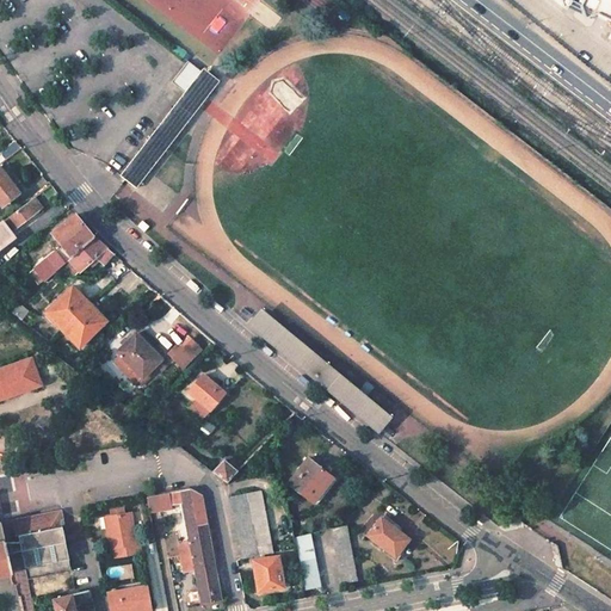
[(610,0),(566,0),(610,23),(610,0)]
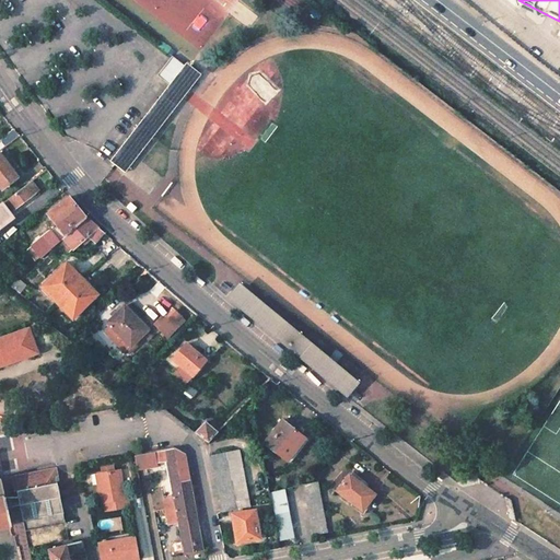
[(168,85),(109,161),(115,165),(124,172),(200,74),(186,63),(184,66),(172,56),(156,76),(168,85)]
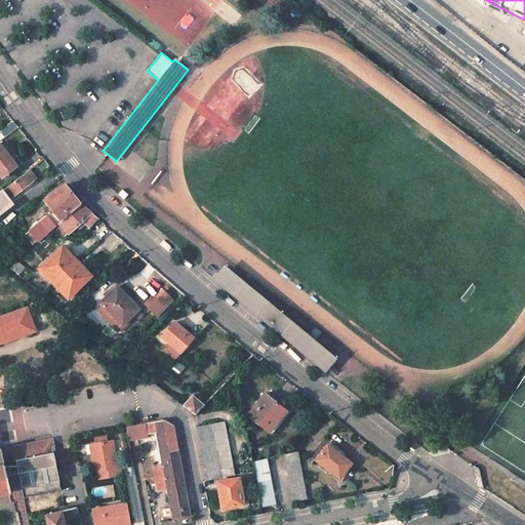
[(14,122),(0,133),(0,142),(18,127),(14,122)]
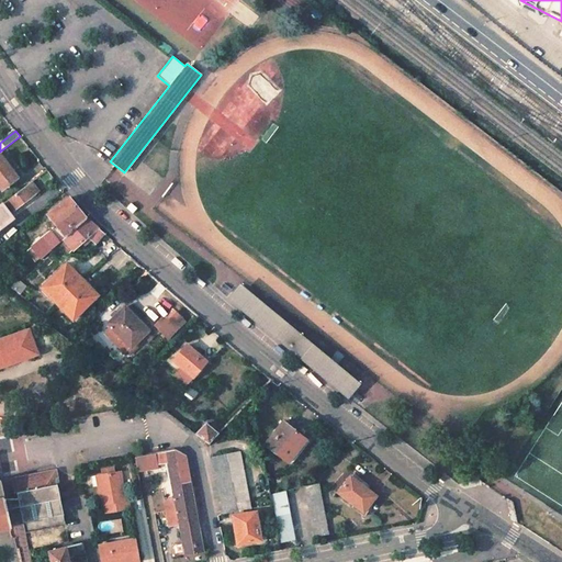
[(0,186),(3,191),(19,179),(1,156),(0,154),(0,186)]
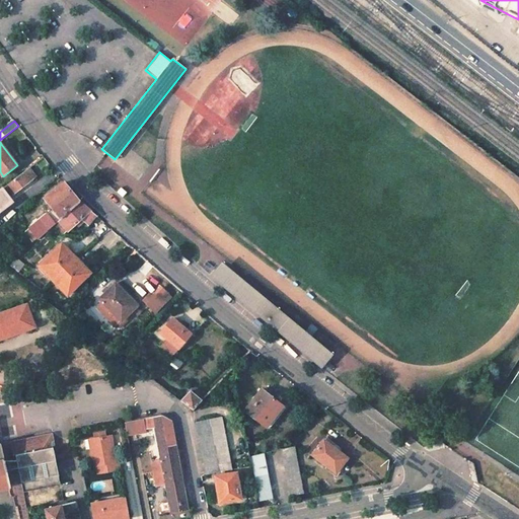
[(28,168),(0,190),(0,208),(11,201),(9,198),(35,176),(28,168)]
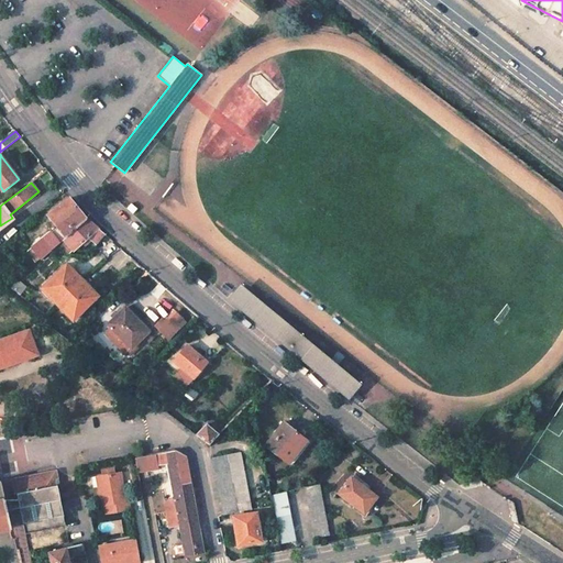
[(70,198),(48,214),(66,238),(86,219),(78,209),(70,198)]
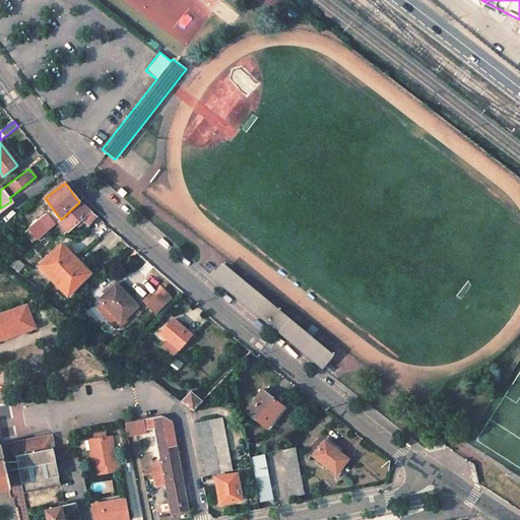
[(96,215),(80,201),(79,202),(61,219),(58,221),(67,230),(80,218),(88,225),(96,215)]
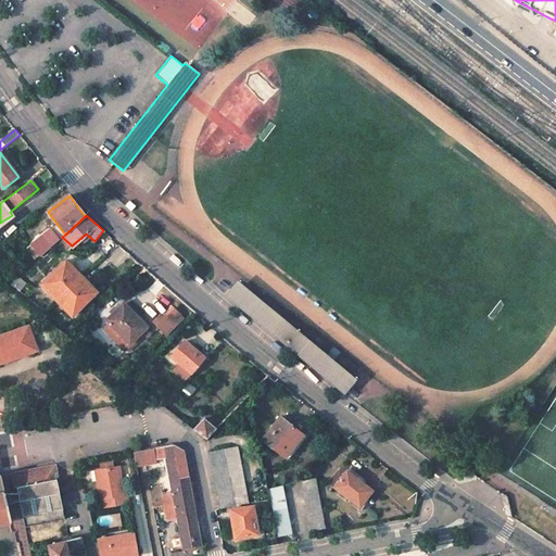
[(50,228),(42,236),(51,248),(58,241),(60,240),(50,228)]
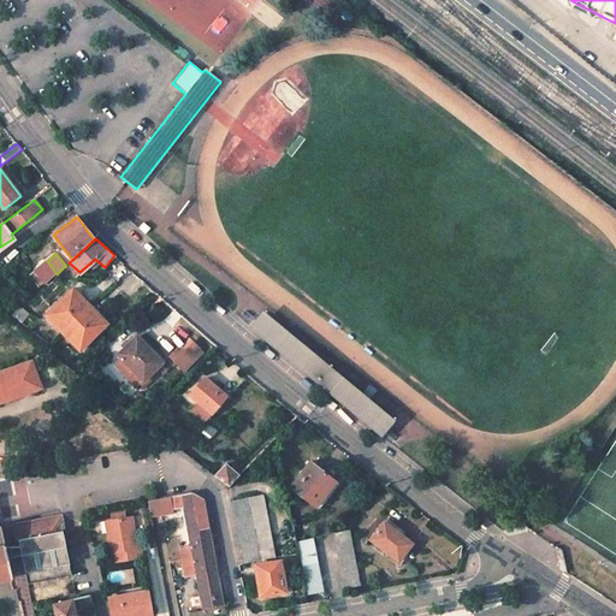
[(66,266),(64,267),(73,277),(80,272),(69,262),(66,266)]
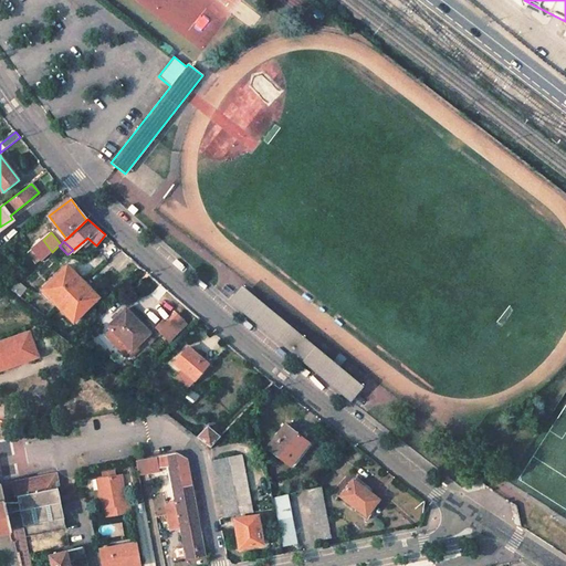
[(66,265),(41,290),(58,306),(82,281),(66,265)]
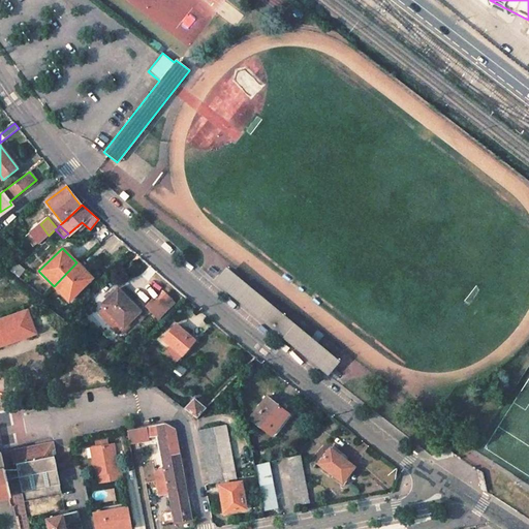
[(76,262),(54,286),(68,301),(92,277),(76,262)]
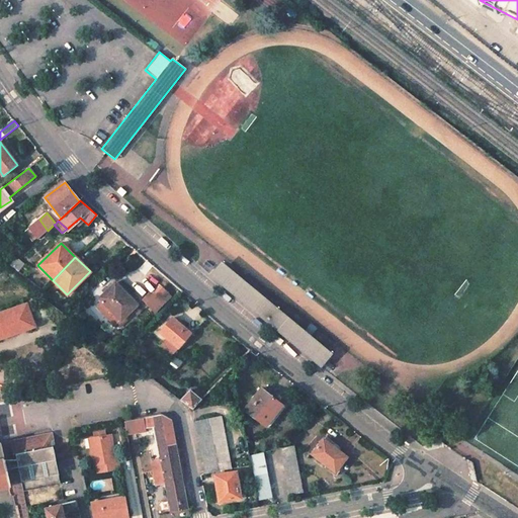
[(329,355),(223,265),(220,267),(218,265),(213,269),(217,272),(212,276),(317,364),(320,366),(323,362),(326,365),(330,361),(326,357),(329,355)]
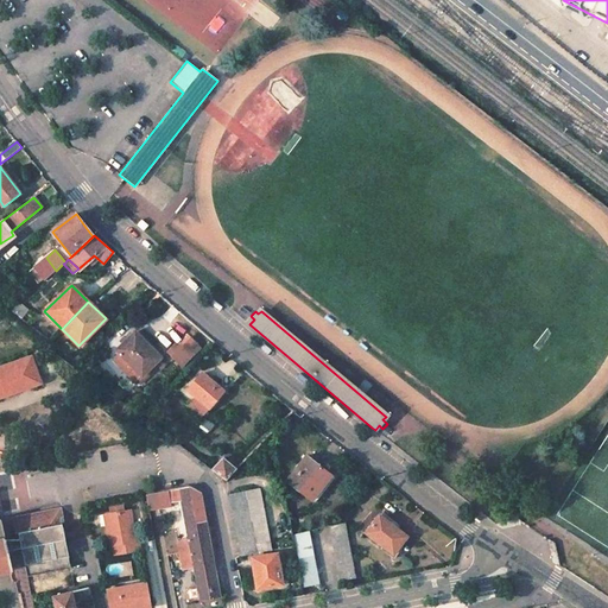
[(135,331),(118,349),(143,374),(160,356),(135,331)]
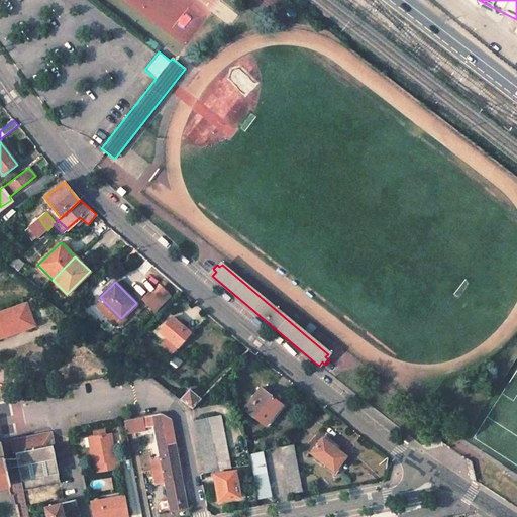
[(160,284),(141,300),(152,312),(170,297),(160,284)]
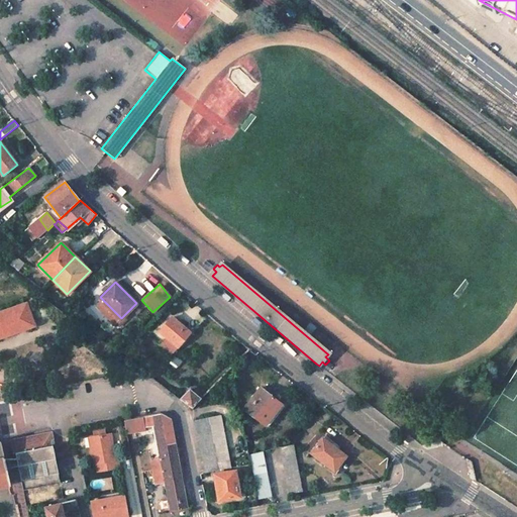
[(26,303),(0,312),(0,337),(34,325),(26,303)]
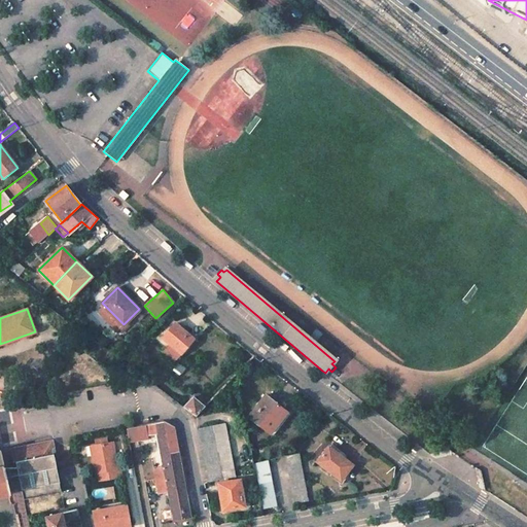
[(175,323),(163,338),(181,353),(194,339),(175,323)]
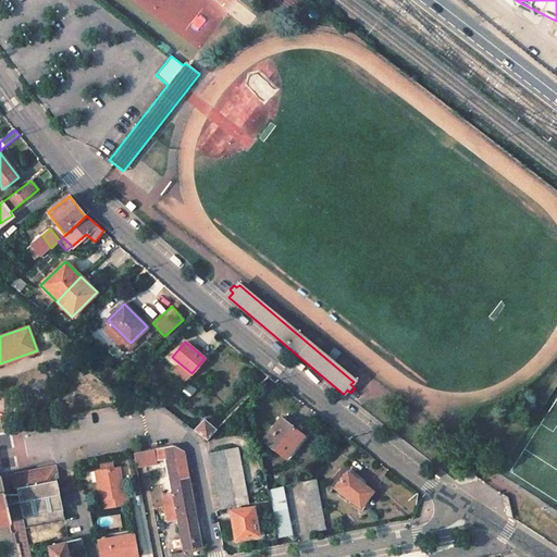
[(146,378),(140,383),(145,387),(150,381),(146,378)]
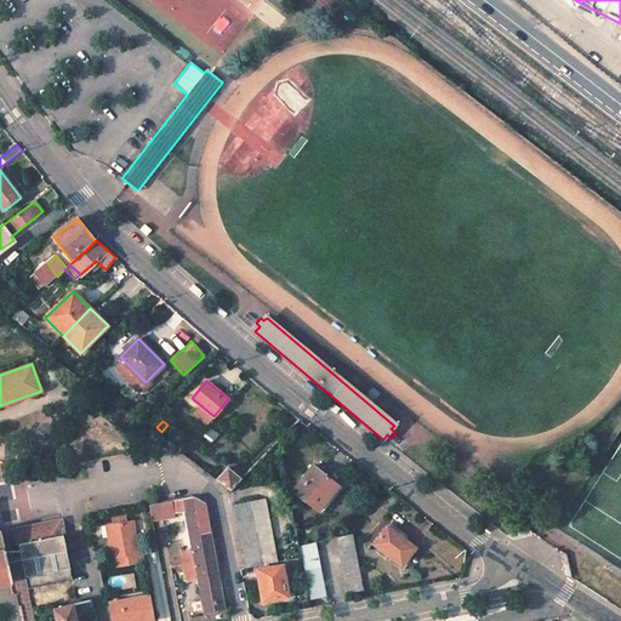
[(313,466),(294,490),(319,511),(339,485),(313,466)]
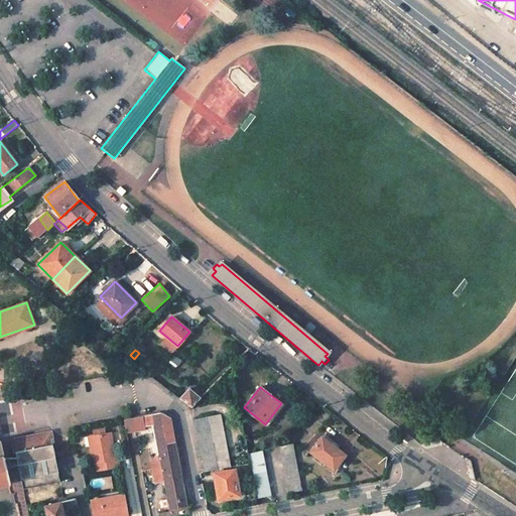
[(188,388),(179,399),(190,408),(200,398),(188,388)]
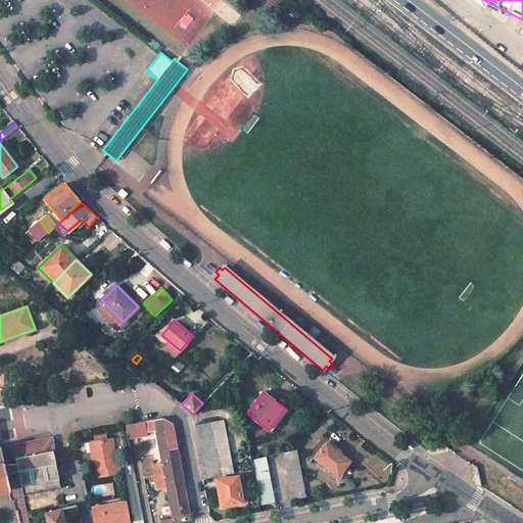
[(163,418),(145,422),(147,432),(157,430),(162,463),(153,465),(157,489),(168,487),(173,516),(188,513),(172,424),(163,418)]
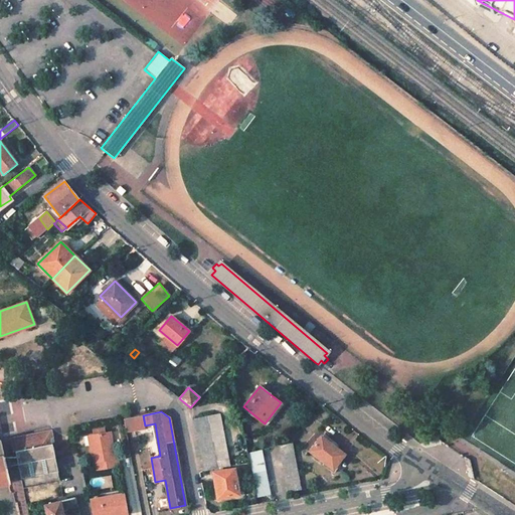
[(207,416),(194,418),(197,435),(204,470),(217,468),(207,416)]
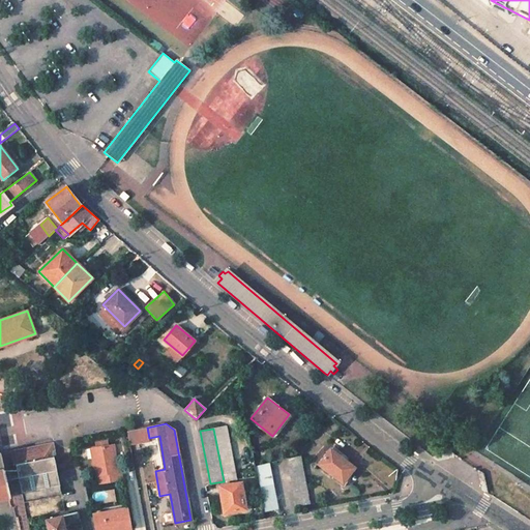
[(139,430),(129,432),(131,447),(142,445),(139,430)]
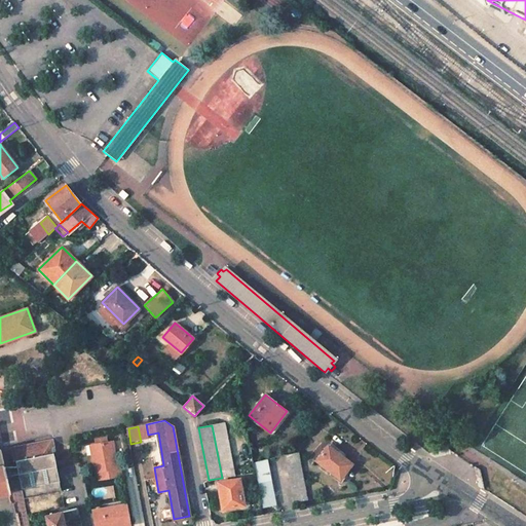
[(49,439),(12,447),(24,498),(61,490),(49,439)]
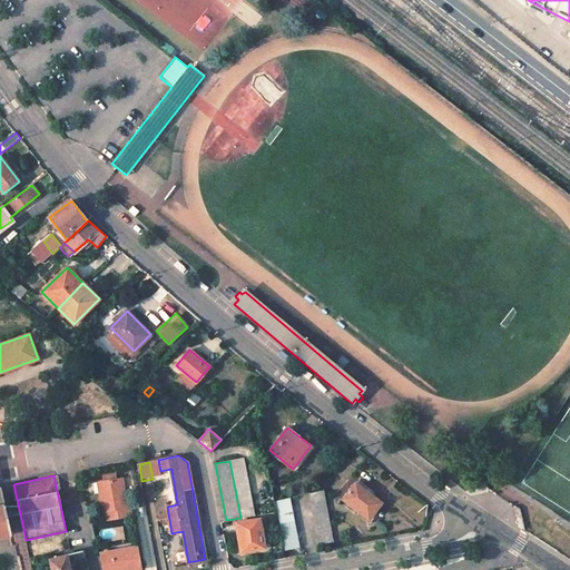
[(123,478),(97,482),(104,521),(133,516),(130,505),(128,507),(123,478)]
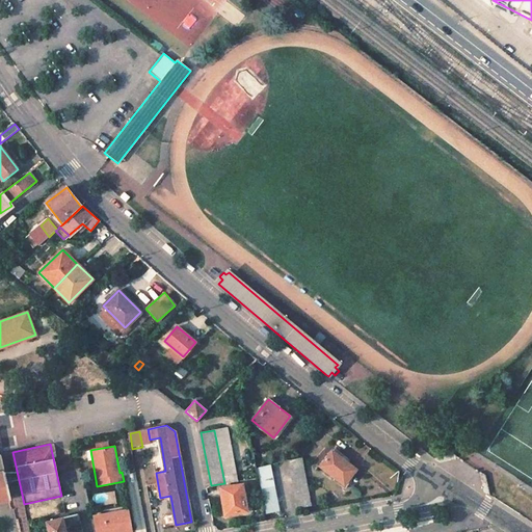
[(331,451),(320,466),(343,484),(355,470),(331,451)]
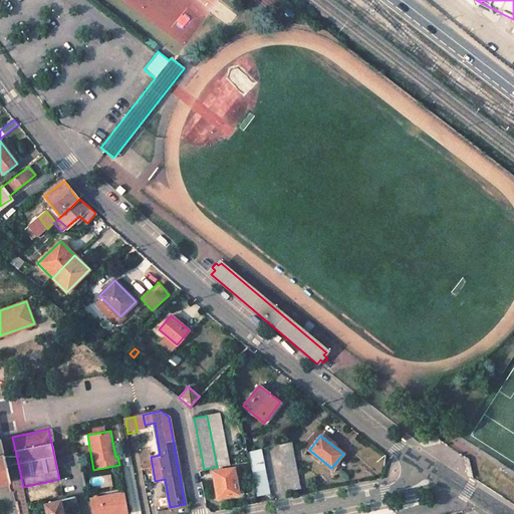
[(0,484),(10,482),(1,441),(1,439),(0,439),(0,484)]
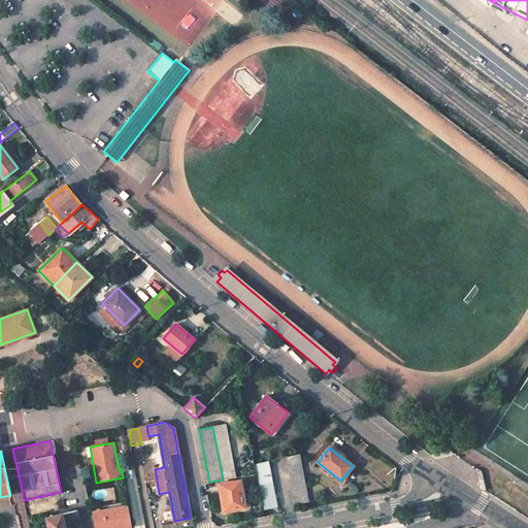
[(298,454),(285,457),(293,496),(306,493),(298,454)]
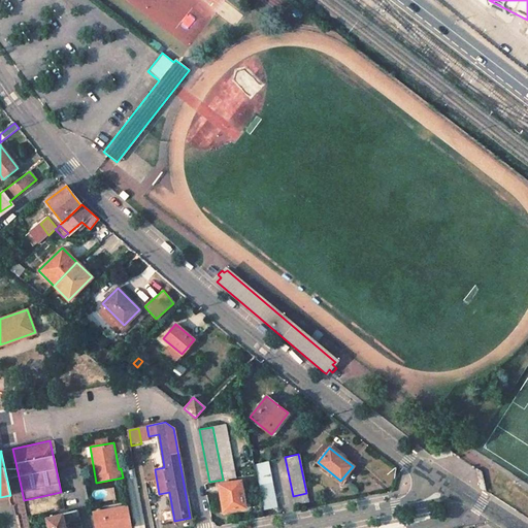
[(269,461),(254,465),(262,510),(277,506),(269,461)]
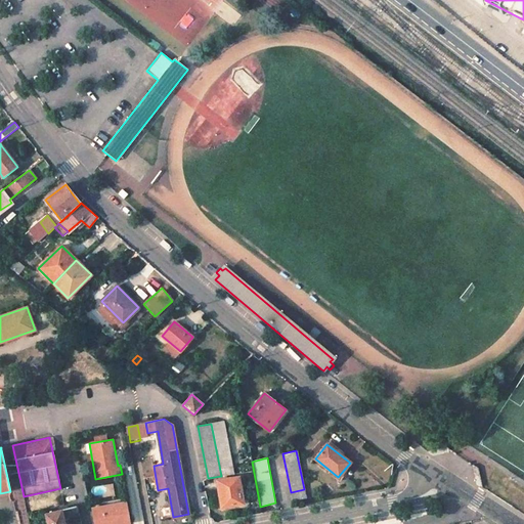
[(477,468),(472,467),(476,483),(481,487),(477,468)]
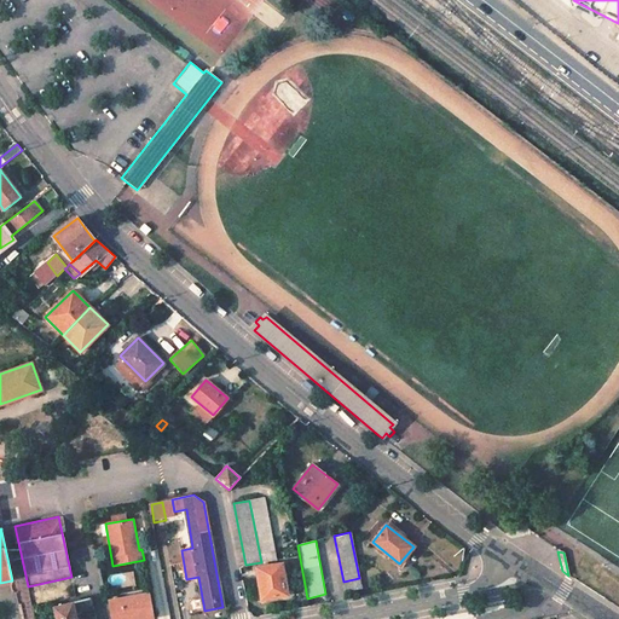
[(282,563),(256,567),(259,584),(261,599),(283,595),(281,583),(284,583),(282,563)]
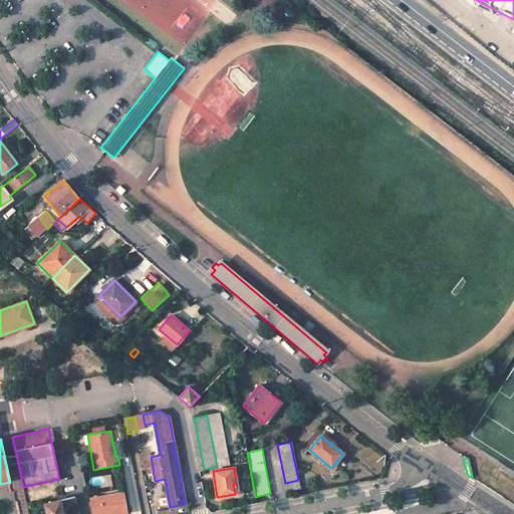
[(124,493),(90,499),(93,513),(108,513),(110,513),(122,513),(129,513),(124,493)]
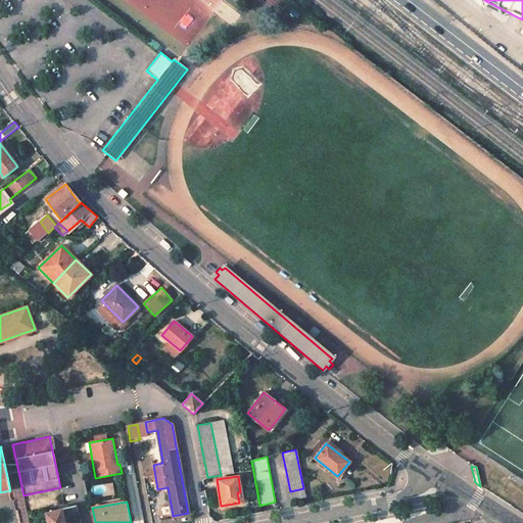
[(77,505),(45,512),(47,522),(63,522),(63,518),(79,514),(77,505)]
